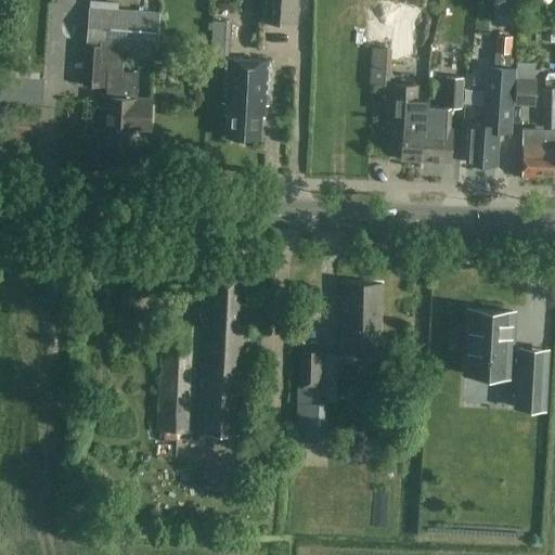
[(297,0),(262,0),(261,21),(296,23),(297,0)]
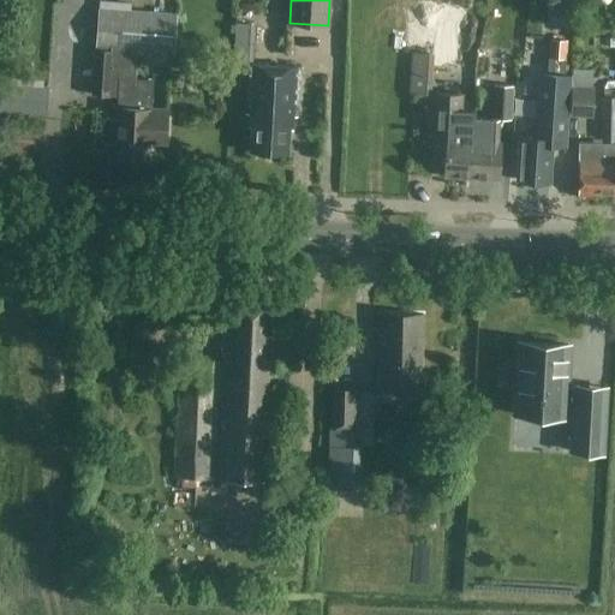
[(103,143),(113,144),(112,160),(145,162),(147,143),(163,144),(166,111),(149,111),(151,81),(121,79),(123,52),(173,55),(177,15),(97,10),(93,82),(111,83),(112,81),(118,81),(115,121),(106,120),(100,125),(100,138),(103,143)]
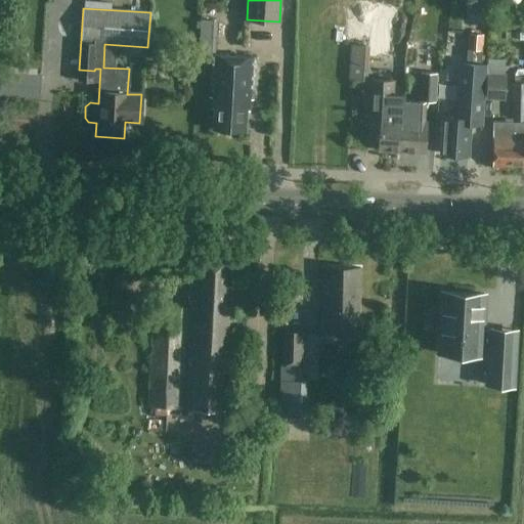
[(376,37),(377,11),(364,11),(364,37),(376,37)]
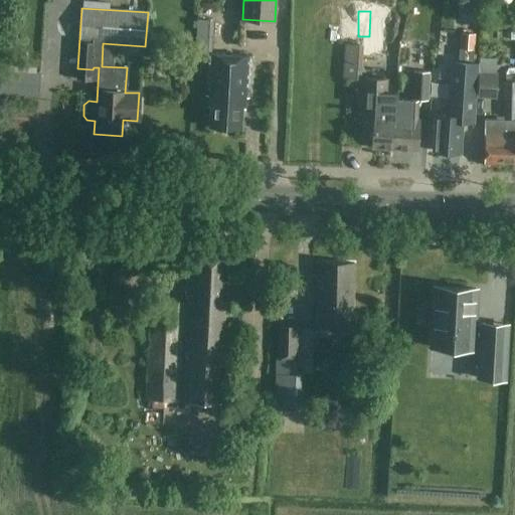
[(197,18),(196,32),(195,51),(211,52),(213,19),(197,18)]
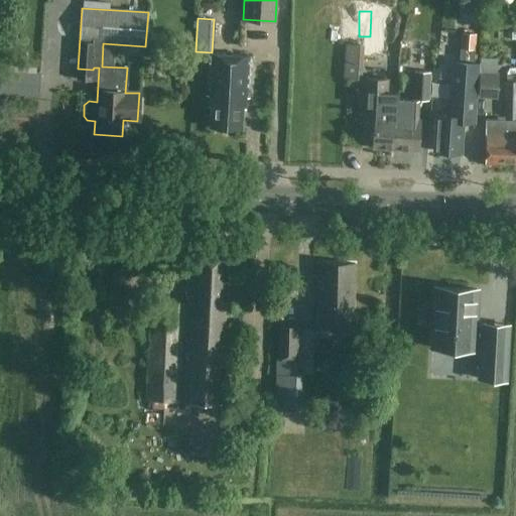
[(476,48),(477,32),(462,31),(461,47),(476,48)]
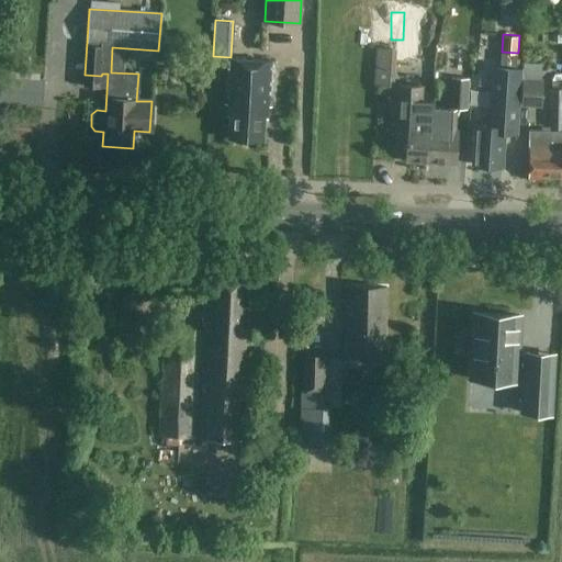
[(396,47),(375,46),(374,85),(394,85),(396,47)]
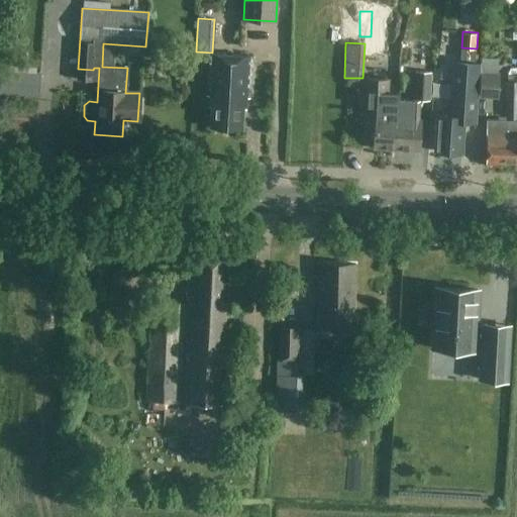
[(383,55),(383,45),(367,44),(367,54),(383,55)]
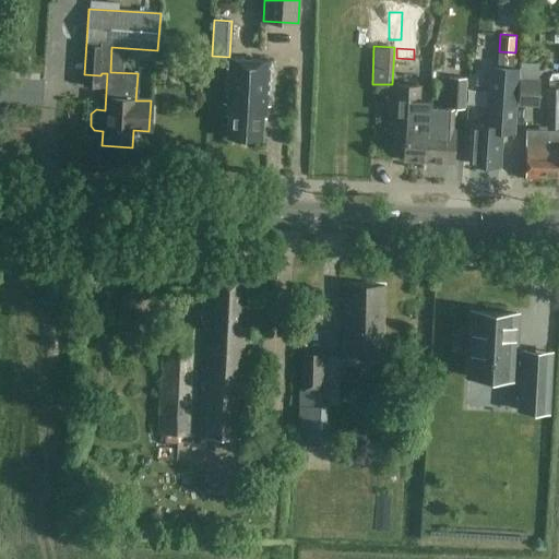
[(516,70),(513,70),(514,52),(498,51),(497,69),(489,68),(485,125),(472,123),(468,164),(499,166),(501,126),(512,127),(516,70)]
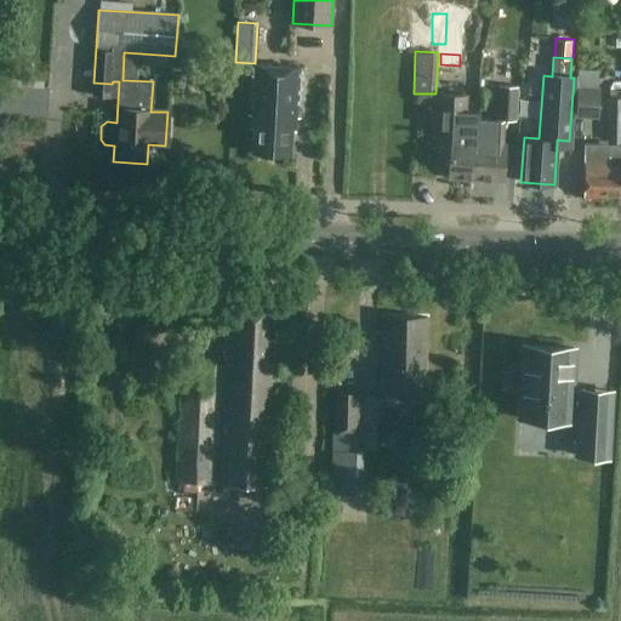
[(250,117),(250,129),(252,130),(251,153),(289,155),(290,132),(294,132),(294,119),(297,119),(301,68),(249,66),(246,117),(250,117)]
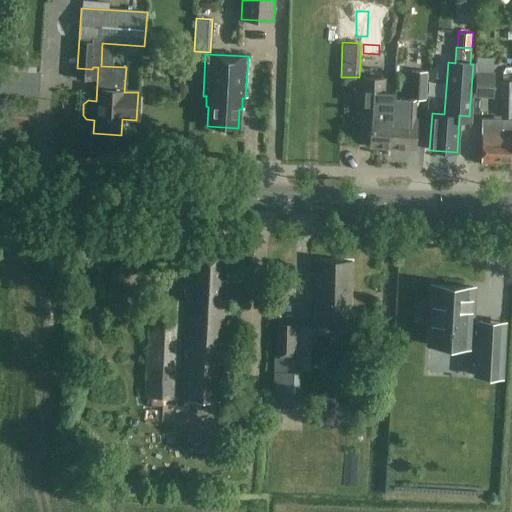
[(40,73),(23,72),(1,70),(0,87),(0,90),(39,93),(40,73)]
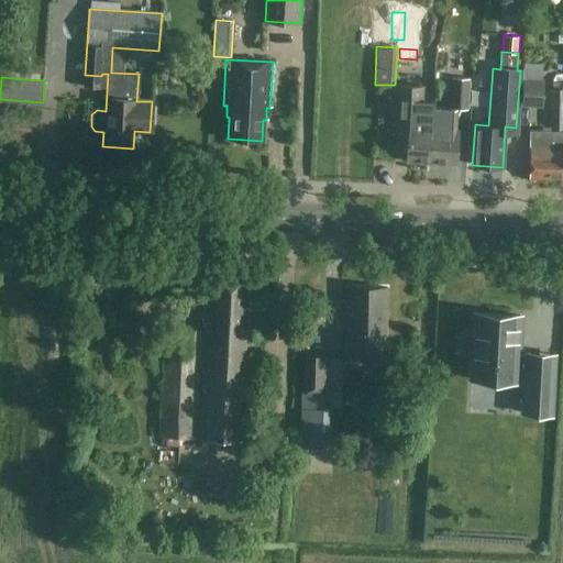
[(450,109),(435,108),(433,162),(455,163),(456,130),(454,130),(454,109),(466,109),(467,78),(451,77),(450,109)]
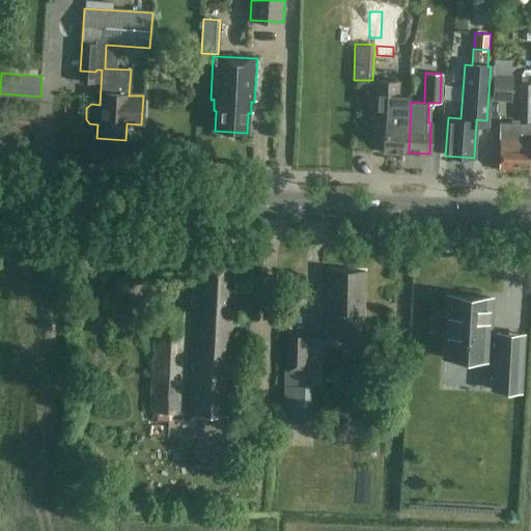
[(493,74),(492,99),(509,100),(510,75),(493,74)]
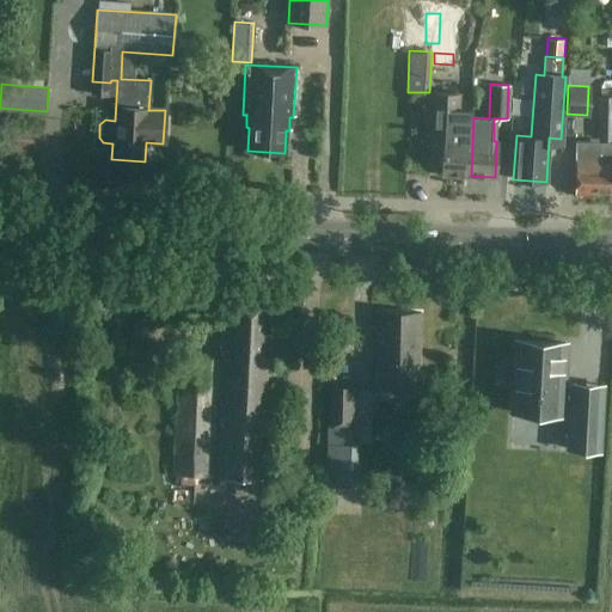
[(442,175),(471,176),(473,117),(471,117),(471,108),(457,108),(458,96),(433,95),(432,126),(430,146),(444,147),(442,175)]
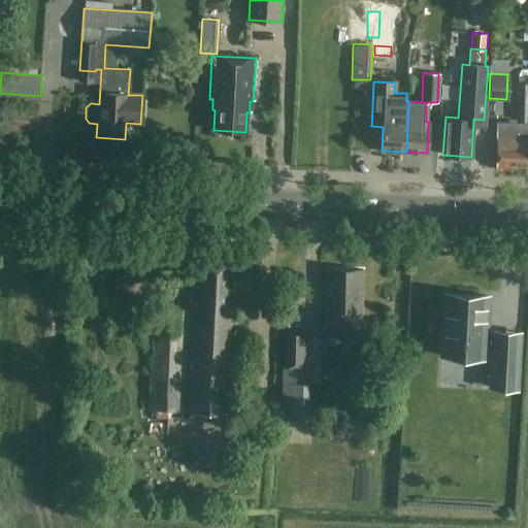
[(527,83),(516,84),(516,121),(527,121),(527,83)]
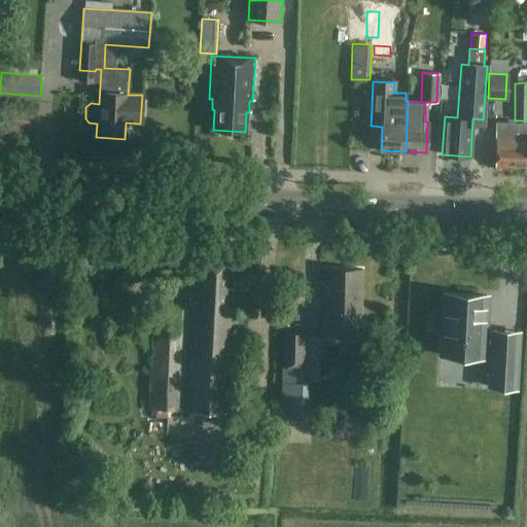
[(526,167),(526,123),(496,123),(495,166),(526,167)]
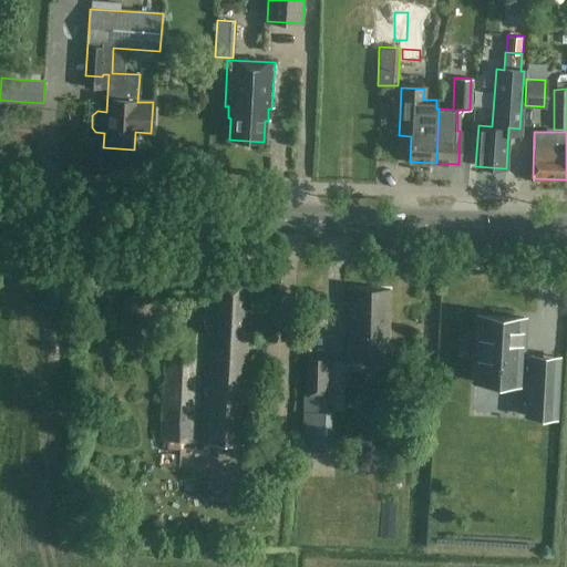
[(254,285),(205,282),(203,332),(164,331),(160,440),(249,444),(255,322),(253,322),(254,285)]
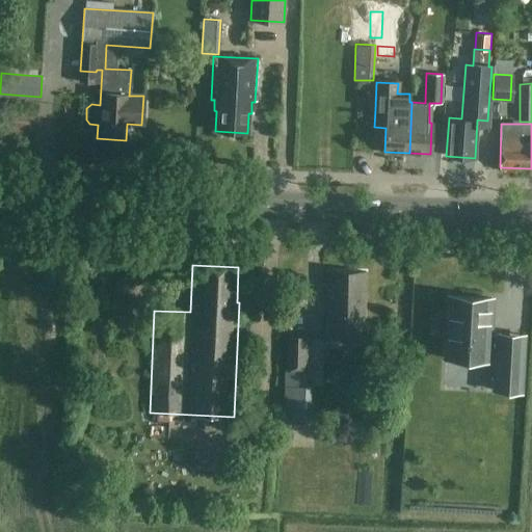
[(328,271),(326,338),(363,339),(365,272),(328,271)]
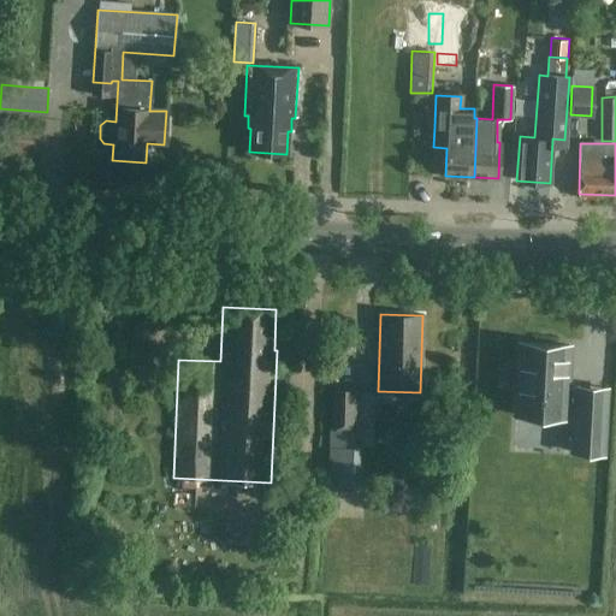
[(564,418),(568,345),(521,343),(516,415),(564,418)]
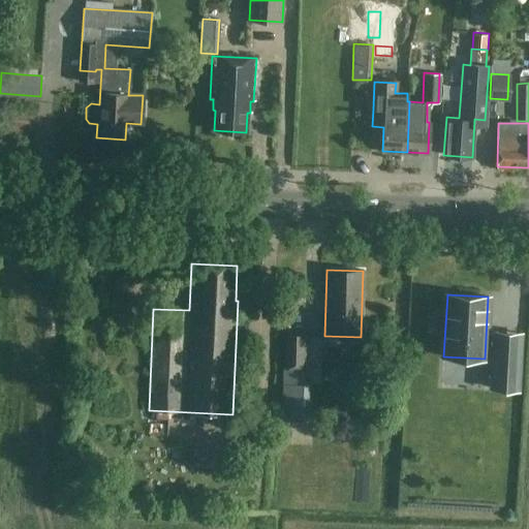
[(517,390),(519,359),(520,334),(495,332),(492,389),(517,390)]
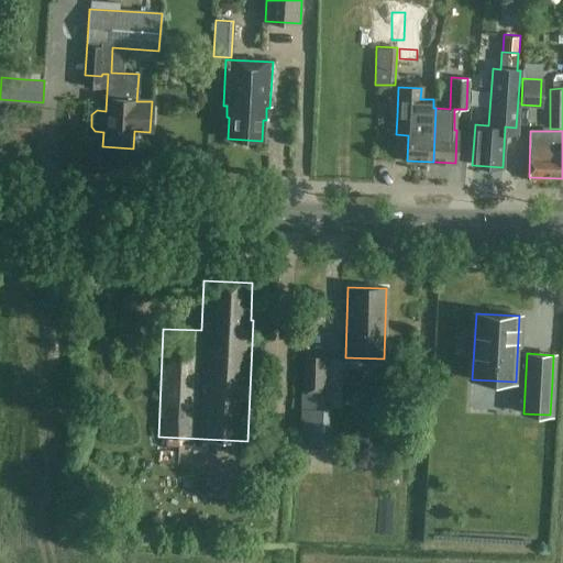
[(304,355),(302,392),(302,408),(300,408),(300,432),(328,432),(328,408),(323,408),(323,393),(326,356),(304,355)]
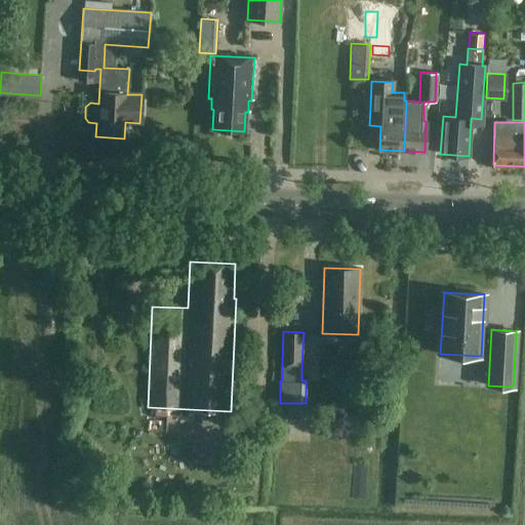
[(284,434),(310,434),(310,416),(284,416),(284,434)]
